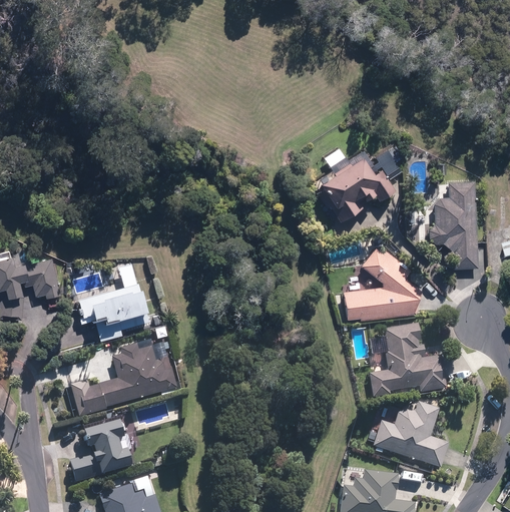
[(388,148),(375,156),(386,174),(399,166),(388,148)]
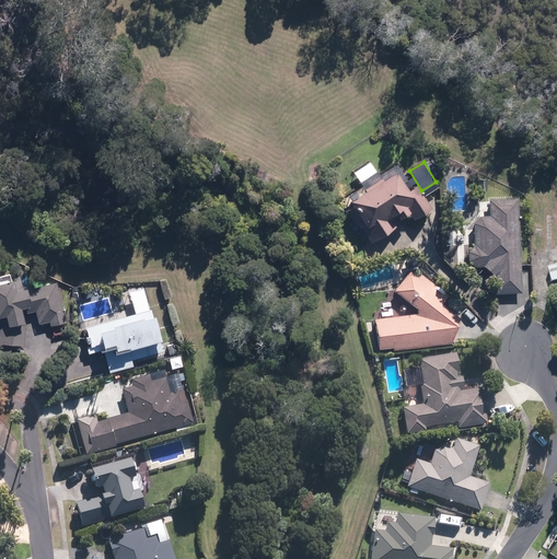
[(406,189),(392,167),(346,198),(361,221),(359,223),(371,241),(395,224),(390,214),(394,212),(396,217),(407,209),(413,218),(430,207),(415,184),(406,189)]
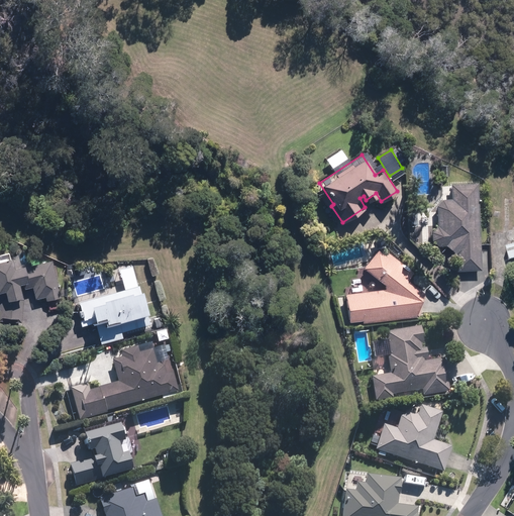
[(450,177),(449,166),(442,167),(444,178),(450,177)]
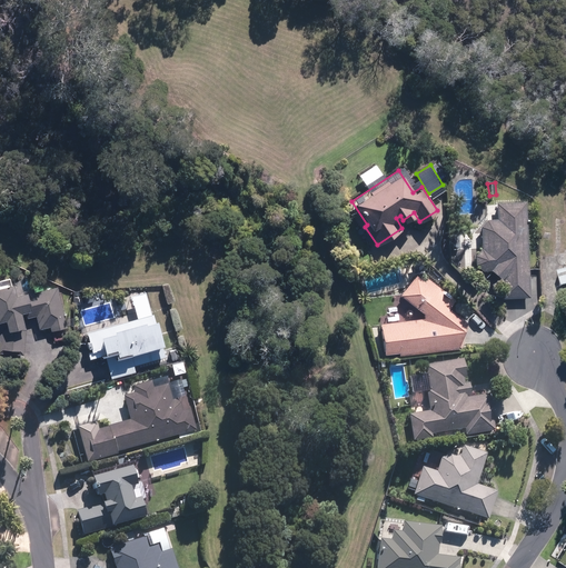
[(530,297),(526,200),(497,202),(498,218),(487,218),(482,226),(482,247),(476,255),(476,265),(484,269),(492,270),(500,278),(502,298),(530,297)]
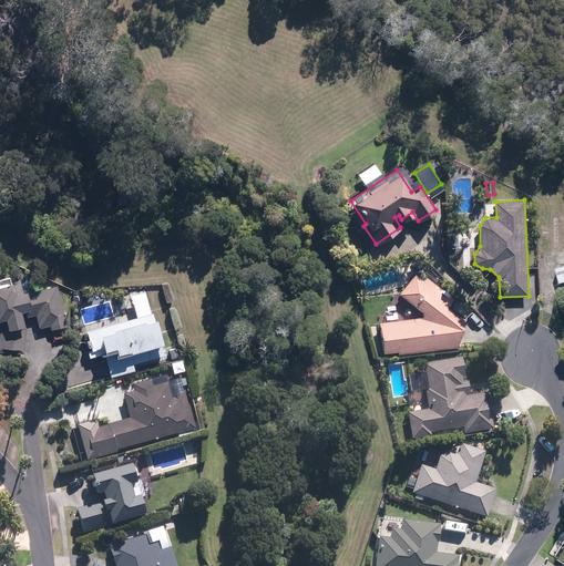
[(398,353),(459,346),(467,321),(447,306),(453,298),(426,276),(422,279),(413,273),(398,292),(421,310),(421,316),(379,321),(382,351),(397,350),(398,353)]
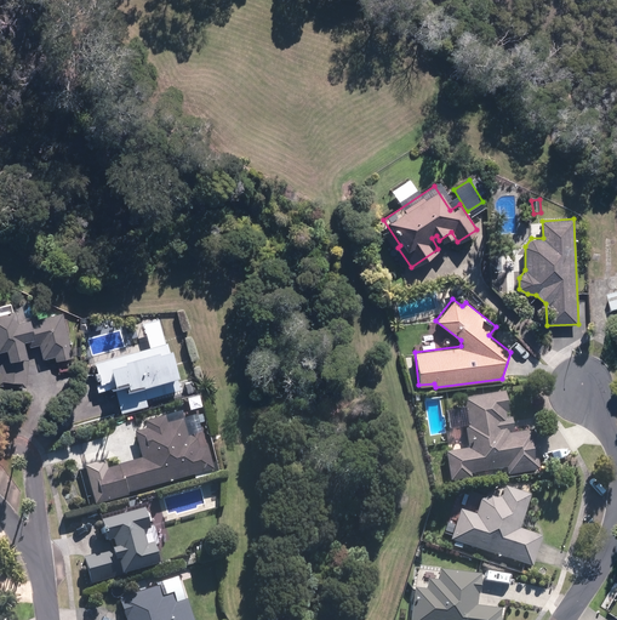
[(63,362),(79,357),(69,312),(44,318),(43,314),(30,316),(27,301),(0,307),(0,328),(3,337),(0,337),(0,365),(6,364),(4,385),(32,387),(34,360),(33,357),(35,356),(33,346),(35,346),(36,347),(45,345),(50,359),(62,356),(63,362)]
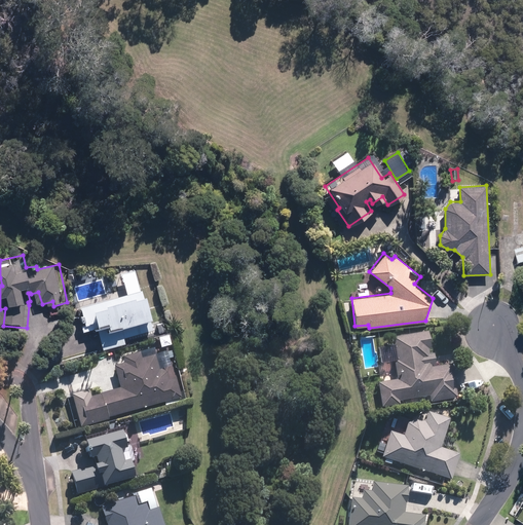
[(149,296),(147,290),(86,306),(88,315),(84,316),(88,332),(103,328),(109,349),(131,344),(128,337),(158,329),(155,320),(159,319),(153,295),(149,296)]
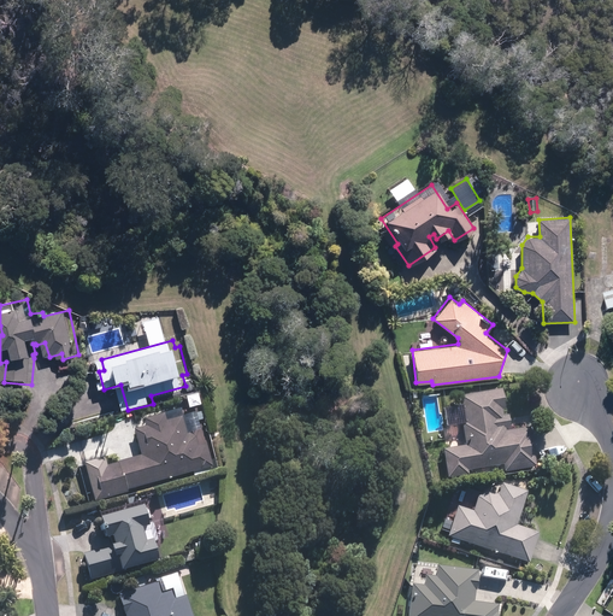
[(198,379),(189,381),(193,392),(200,388),(198,379)]
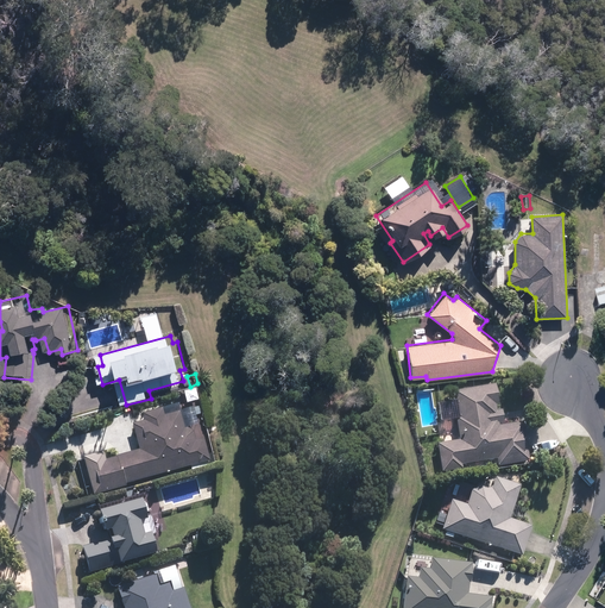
[(497,458),(498,467),(530,462),(523,421),(500,425),(499,422),(503,422),(502,413),(495,414),(492,402),(498,401),(495,383),(454,390),(459,417),(455,417),(459,439),(436,444),(442,471),(462,468),(462,464),(497,458)]
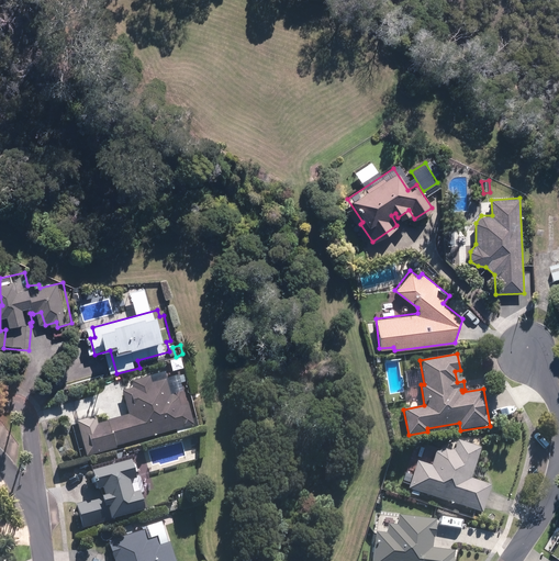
[(181,430),(196,426),(199,425),(193,405),(187,407),(185,399),(178,395),(176,395),(172,380),(157,383),(156,377),(137,382),(140,389),(127,392),(134,415),(113,421),(113,423),(85,430),(92,458),(122,449),(122,447),(181,430)]
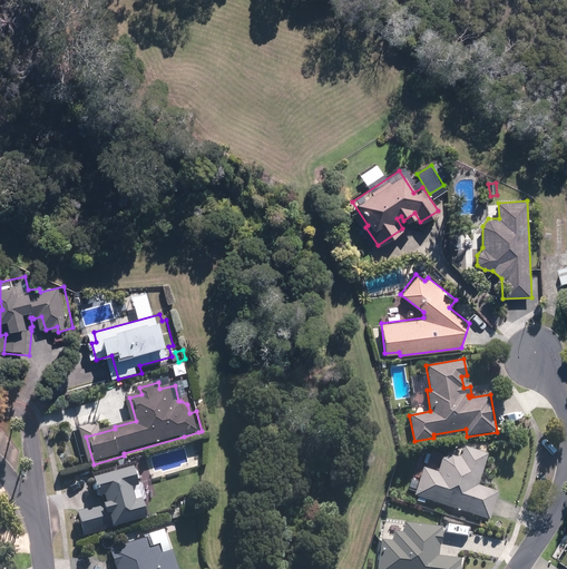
[(198,432),(184,437),(185,441),(201,437),(198,432)]
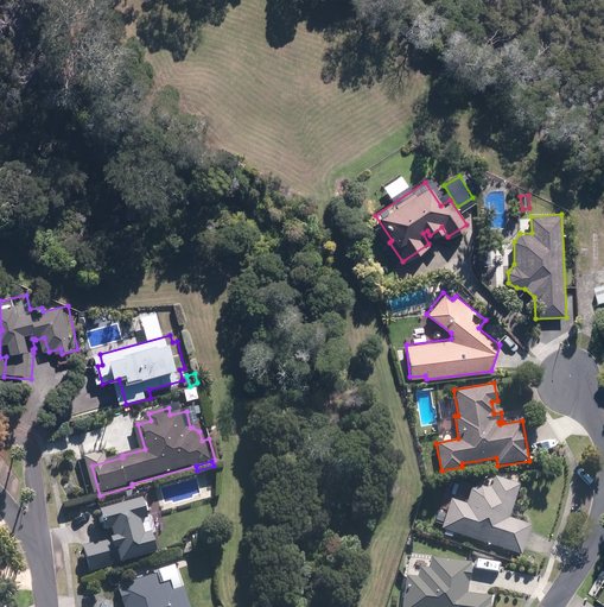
[(446,531),(455,533),(522,555),(532,524),(509,517),(520,484),(494,476),(490,487),(481,485),(471,489),(466,504),(451,499),(440,529),(446,531)]
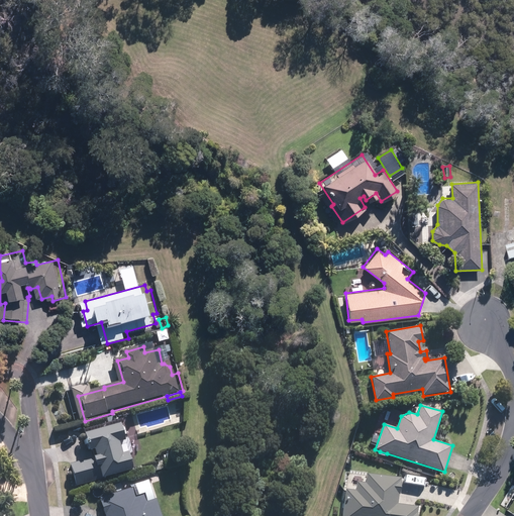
[(75,465),(81,486),(139,470),(135,454),(137,453),(133,438),(131,439),(126,424),(91,434),(96,451),(101,449),(103,456),(75,465)]
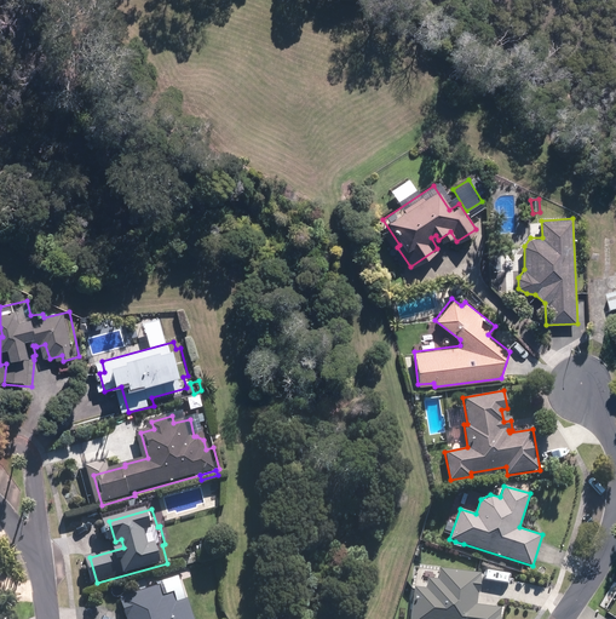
[(219,542),(205,545),(207,559),(222,555),(219,542)]
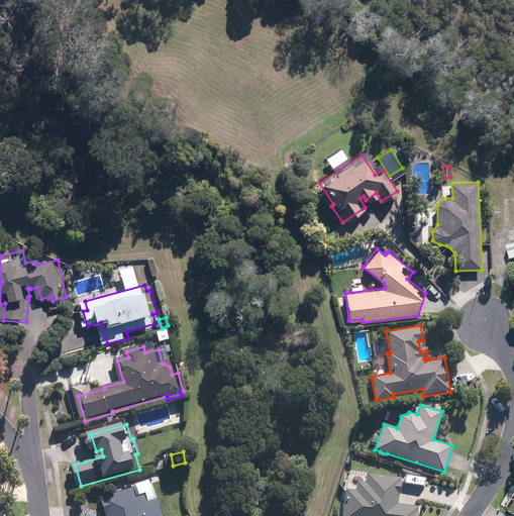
[(417,515),(419,506),(397,503),(401,478),(367,474),(366,483),(356,482),(355,490),(345,489),(341,515),(417,515)]
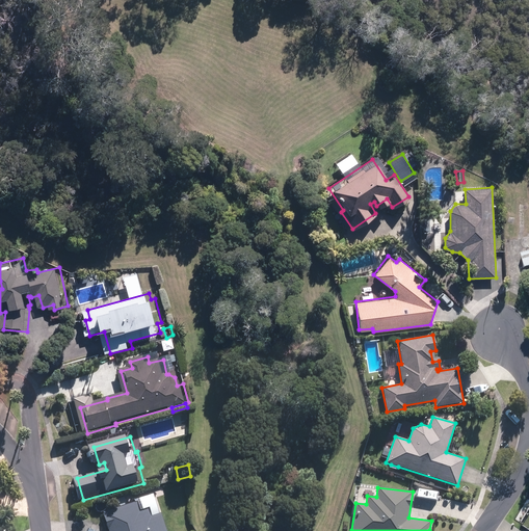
[(172,530),(166,513),(156,516),(153,508),(144,511),(142,502),(108,513),(113,530),(172,530)]
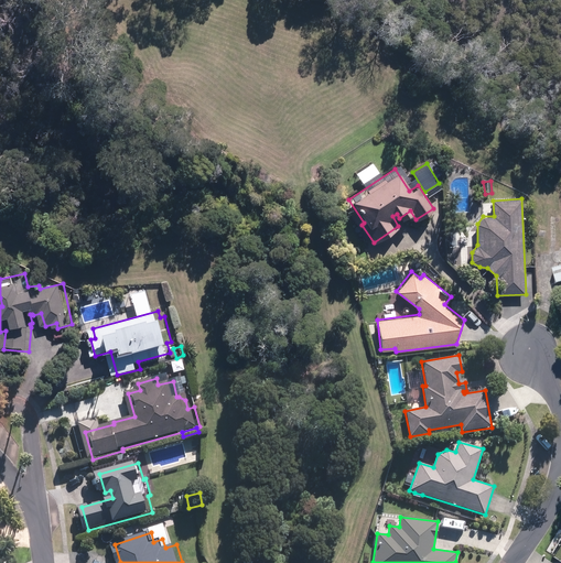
All buildings are outlined.
